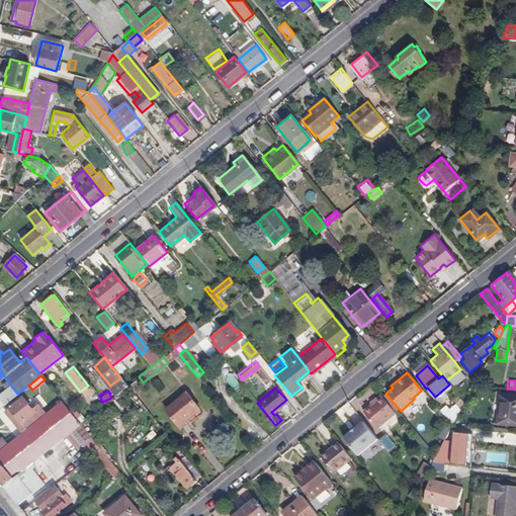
[(185,424),(200,412),(184,392),(164,408),(178,427),(184,422),(185,424)]
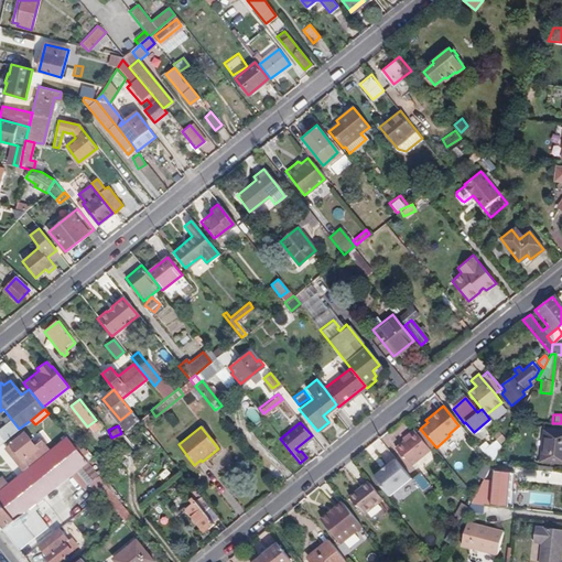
[(395,449),(409,466),(429,450),(413,430),(406,435),(402,439),(403,441),(395,449)]
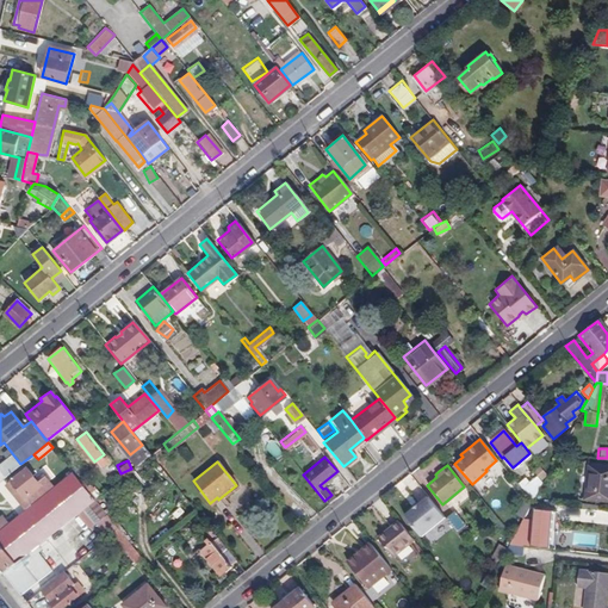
[(607,466),(587,465),(583,498),(607,501),(607,466)]
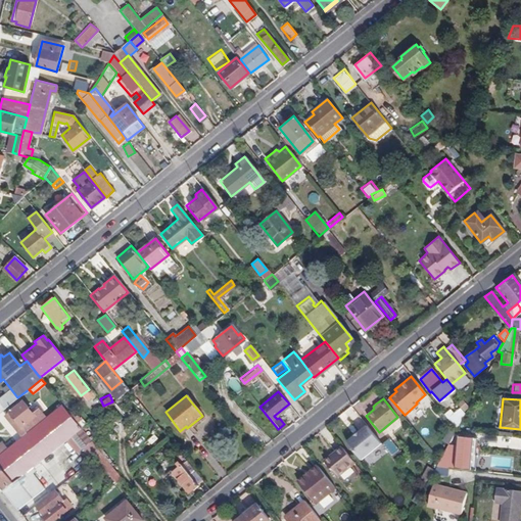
[(22,435),(27,432),(45,418),(39,410),(33,414),(21,399),(13,407),(14,409),(6,415),(17,428),(22,435)]
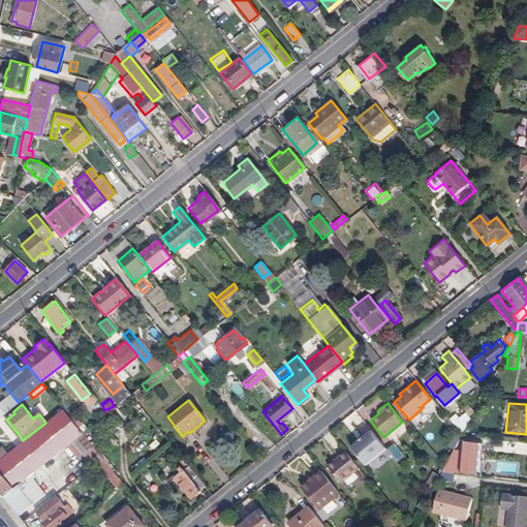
[(0,463),(17,484),(67,444),(76,457),(91,445),(82,433),(62,409),(45,423),(27,437),(23,440),(6,453),(0,458),(0,463)]
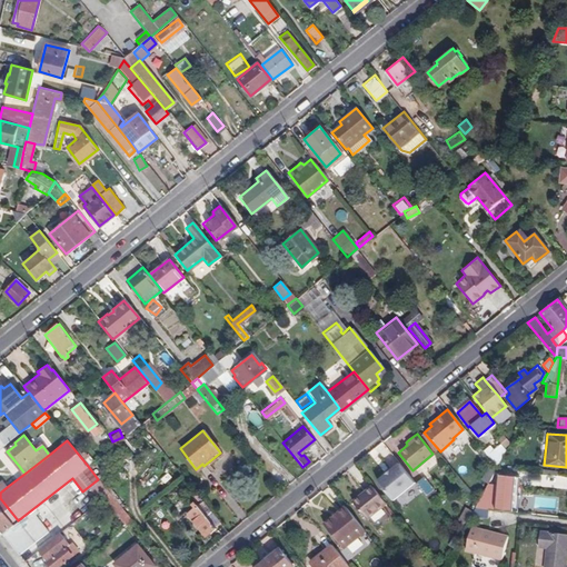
[(451,454),(460,447),(455,440),(446,447),(451,454)]
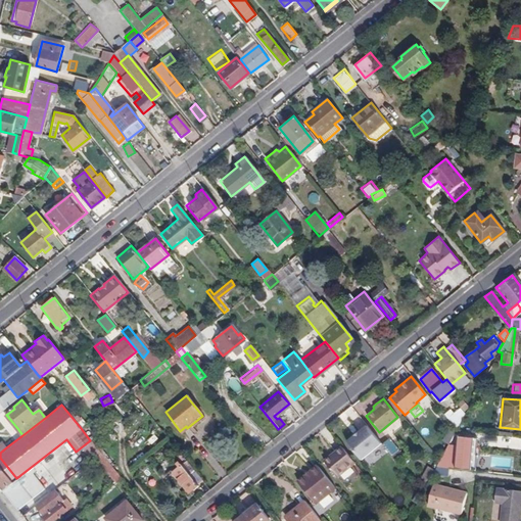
[(445,418),(455,430),(464,414),(458,407),(445,418)]
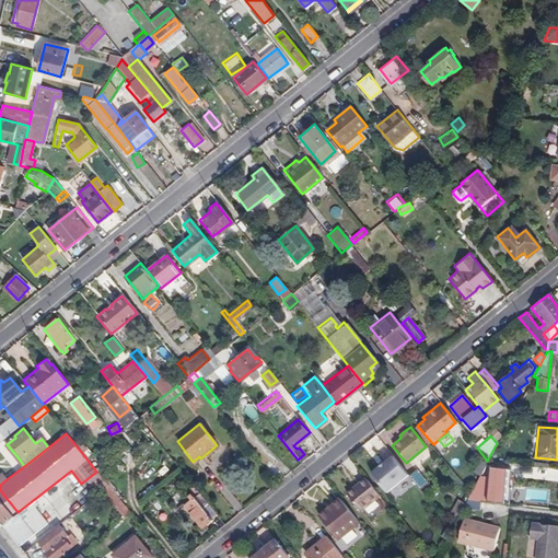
[(370,474),(385,492),(407,475),(392,455),(383,463),(381,462),(376,466),(378,467),(370,474)]
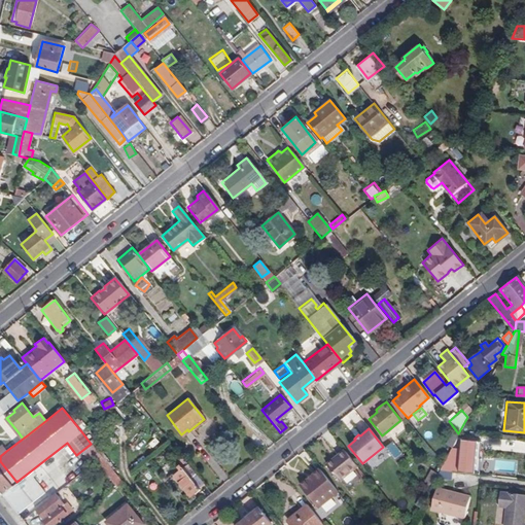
[(457,471),(477,474),(478,458),(475,457),(476,442),(460,440),(457,471)]
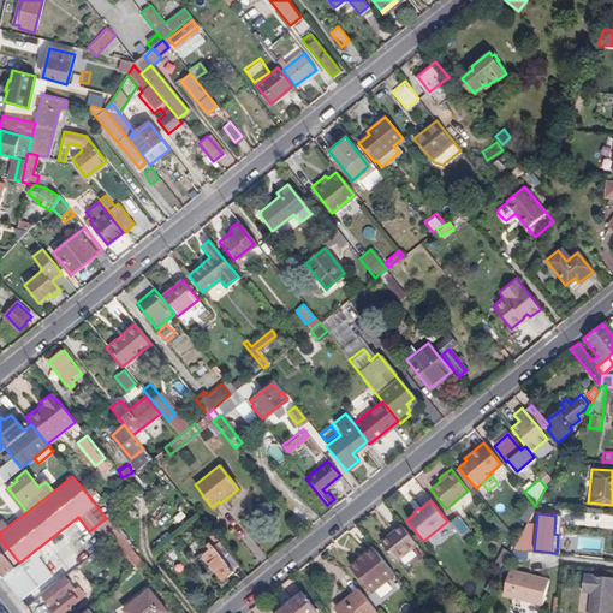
[(456,517),(448,523),(458,536),(466,529),(456,517)]
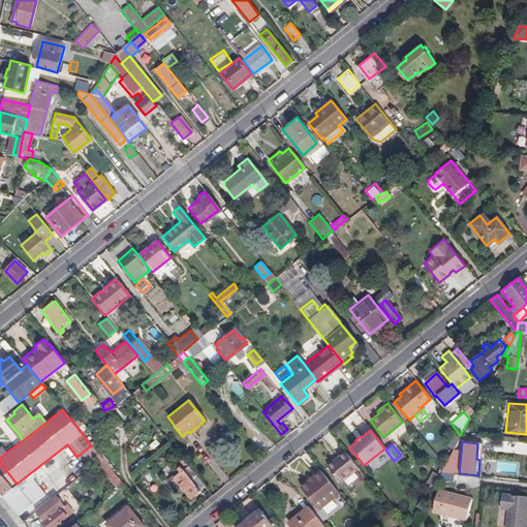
[(137,461),(149,453),(146,447),(133,456),(137,461)]
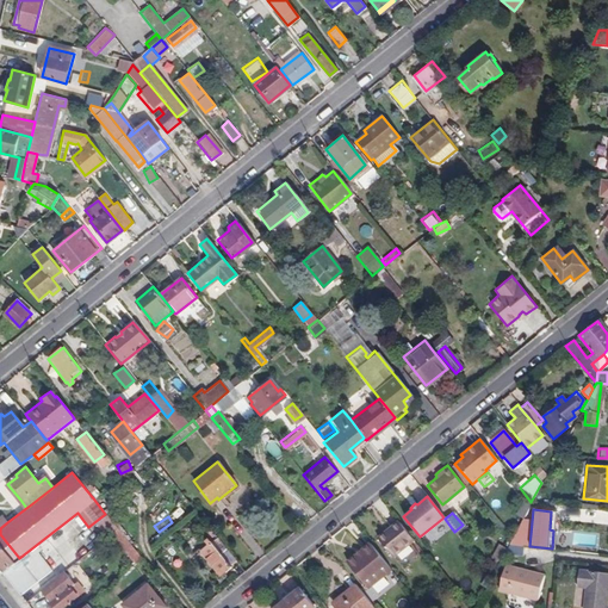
[(528,516),(521,516),(509,543),(508,544),(520,545),(527,546),(528,516)]
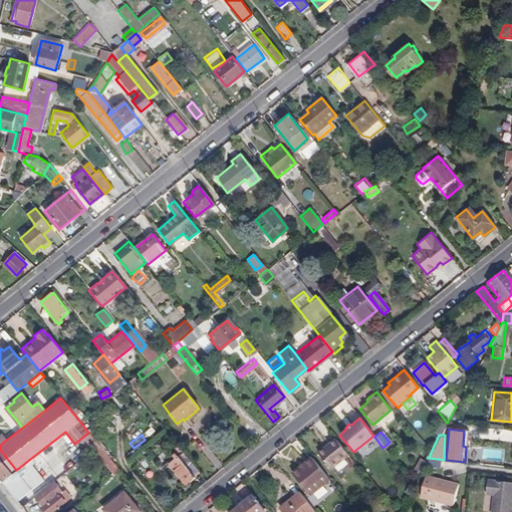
[(347,454),(334,439),(317,452),(330,468),(347,454)]
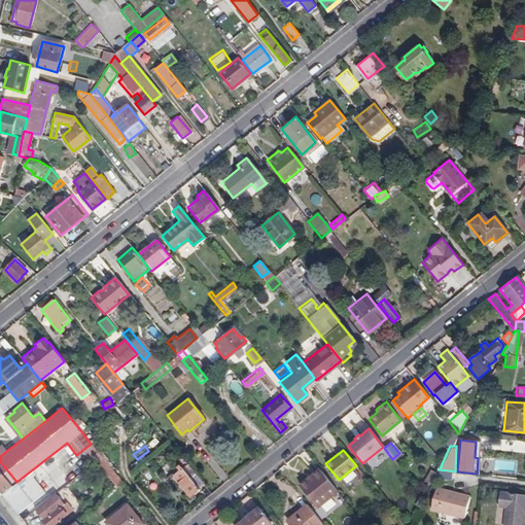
[(118,488),(124,483),(100,455),(96,459),(118,488)]
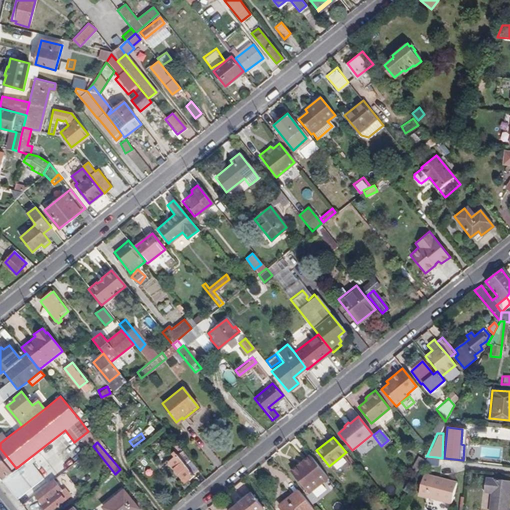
[(0,476),(17,498),(31,486),(16,468),(0,448),(0,476)]
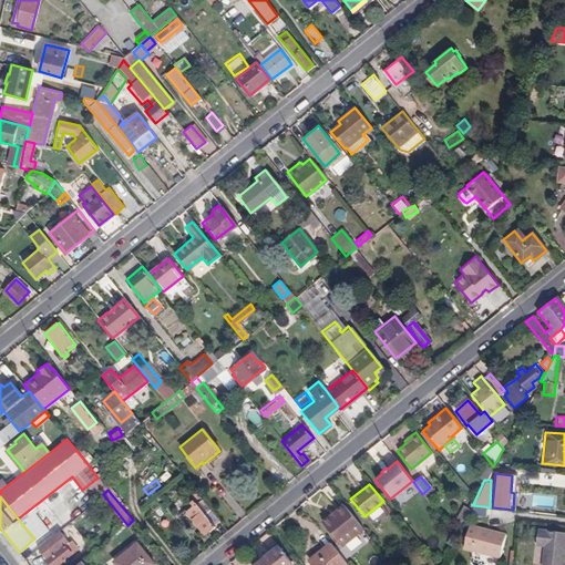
[(213,526),(219,521),(201,497),(195,503),(213,526)]
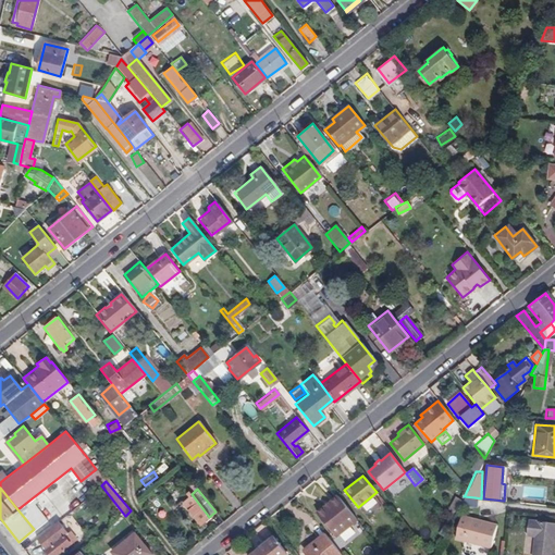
[(200,523),(209,517),(192,494),(182,502),(200,523)]
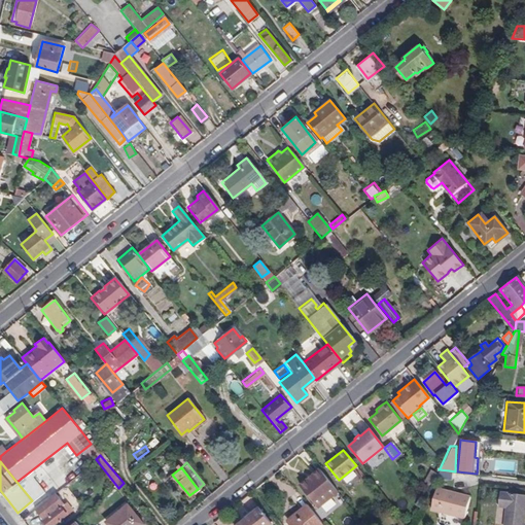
[(337,491),(319,469),(300,485),(317,508),(337,491)]
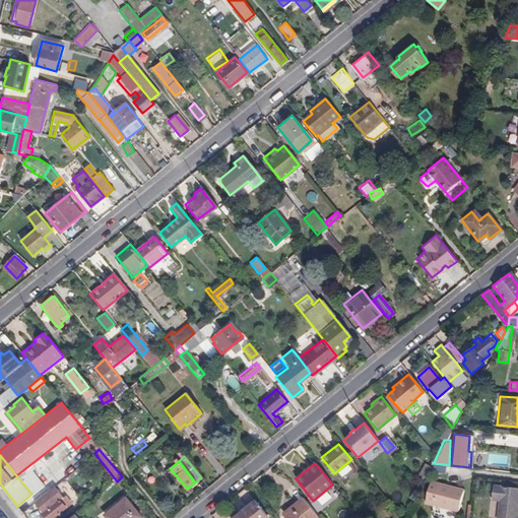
[(443,464),(433,463),(430,468),(428,472),(442,473),(443,464)]
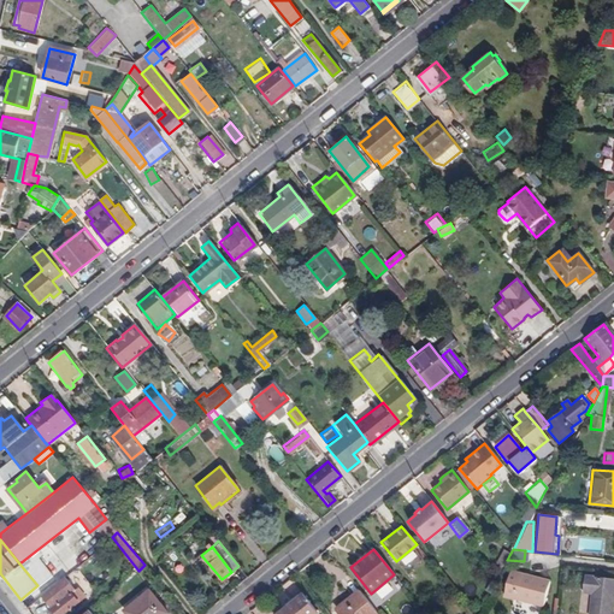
[(495,561),(503,566),(507,560),(509,555),(502,551),(495,561)]
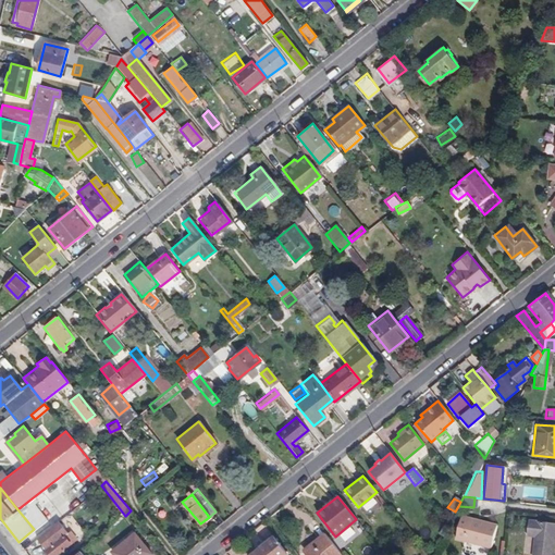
[(464,540),(490,546),(495,523),(478,519),(461,516),(460,518),(456,535),(456,539),(464,540)]
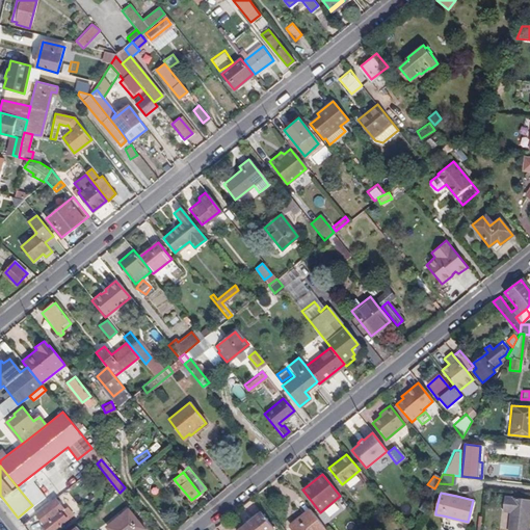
[(511,511),(508,529),(527,529),(529,506),(529,498),(503,496),(502,510),(511,511)]
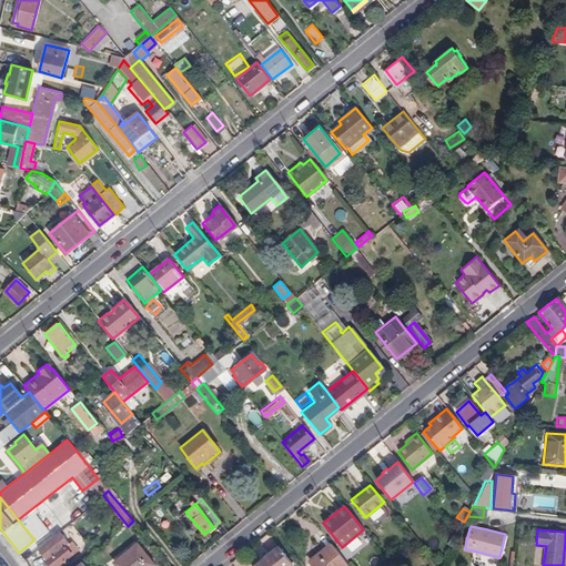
[(58,531),(38,548),(47,561),(44,563),(47,565),(60,565),(66,562),(63,559),(77,548),(71,541),(68,543),(58,531)]
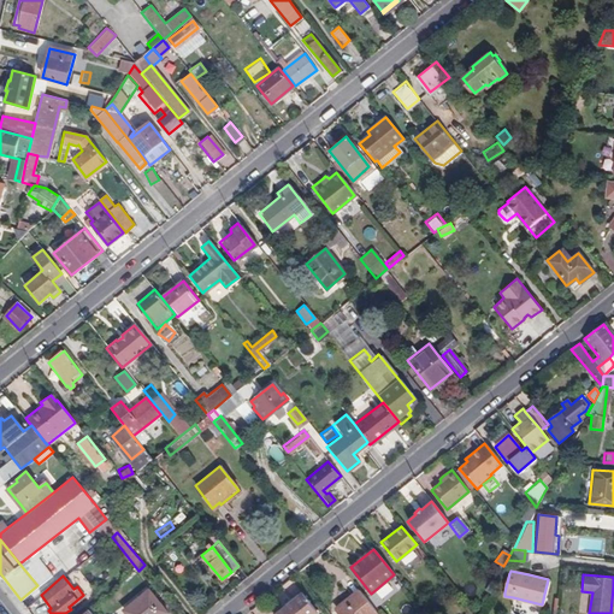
[(161,613),(165,612),(148,589),(123,609),(125,613),(161,613)]
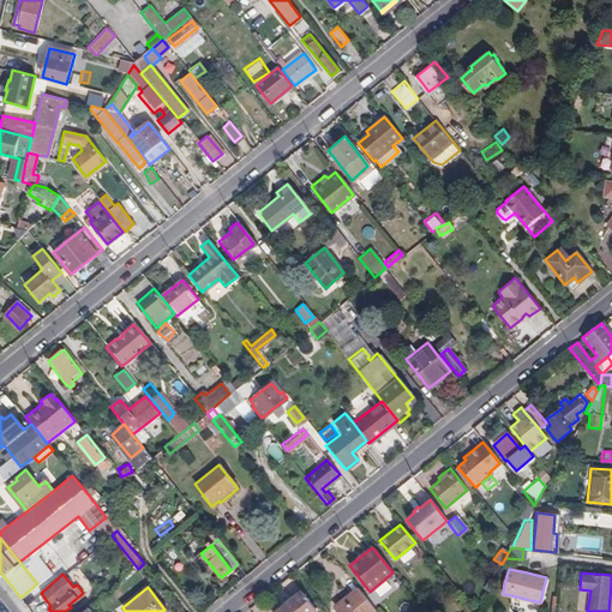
[(376,611),(377,611),(358,588),(335,606),(339,611),(376,611)]
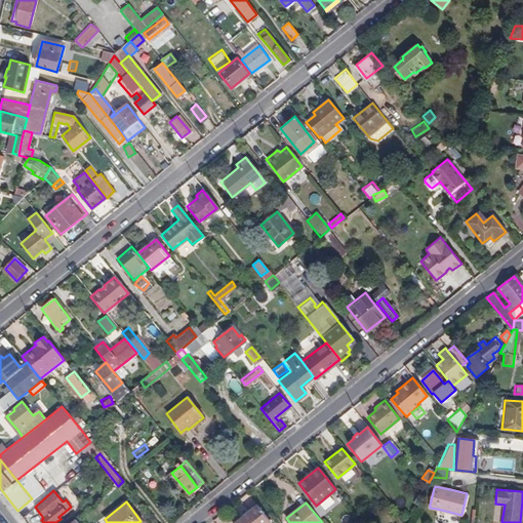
[(268,522),(270,521),(257,506),(235,522),(268,522)]
